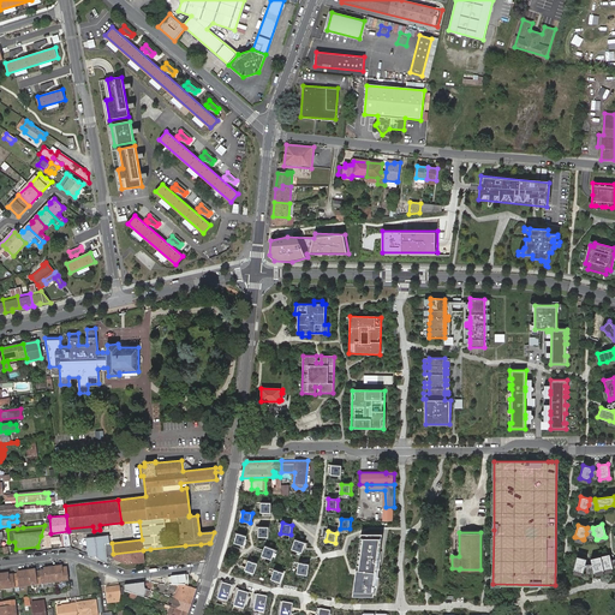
[(248,536),(238,533),(236,543),(244,545),(248,536)]
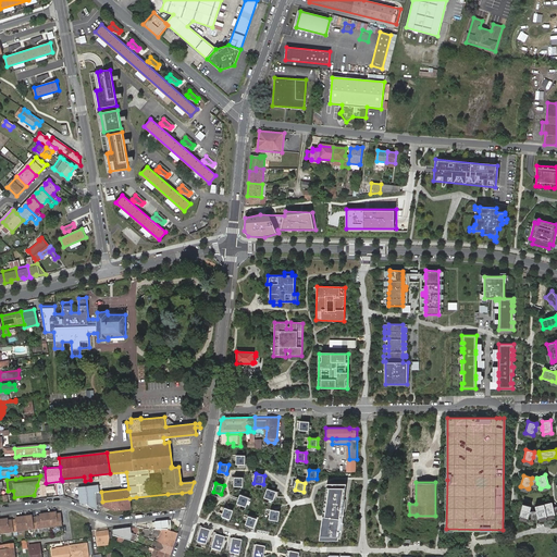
[(323,518),(320,540),(338,540),(347,483),(329,483),(323,518)]
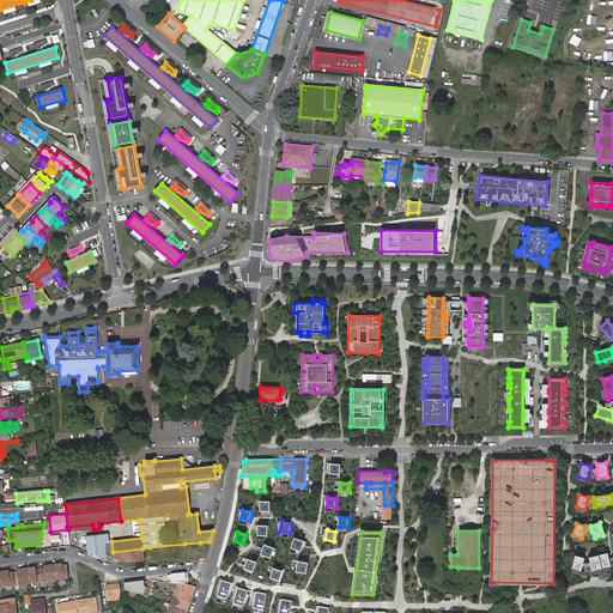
[(107,553),(105,542),(109,542),(108,533),(86,535),(87,544),(87,552),(107,560),(107,553)]
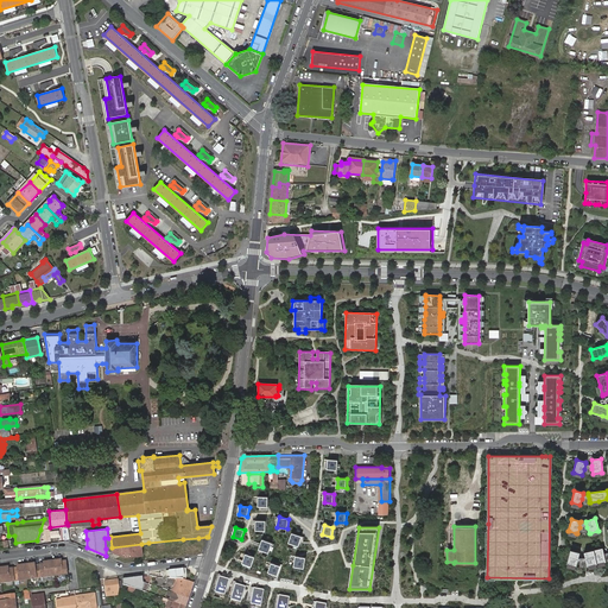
[(303,537),(292,533),(290,543),(299,546),(303,537)]
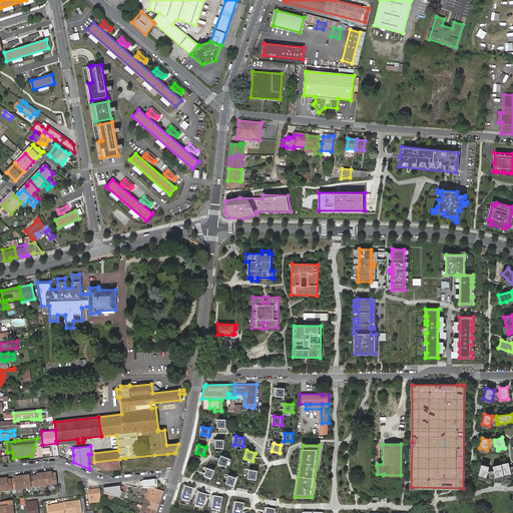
[(230,458),(221,455),(218,463),(227,466),(230,458)]
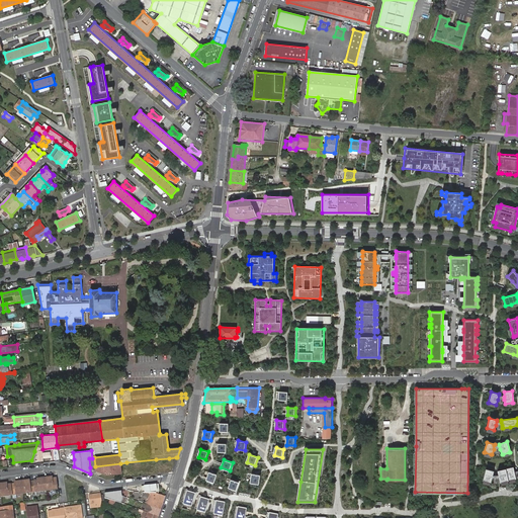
[(106,475),(121,473),(121,470),(120,463),(95,466),(95,470),(106,475)]
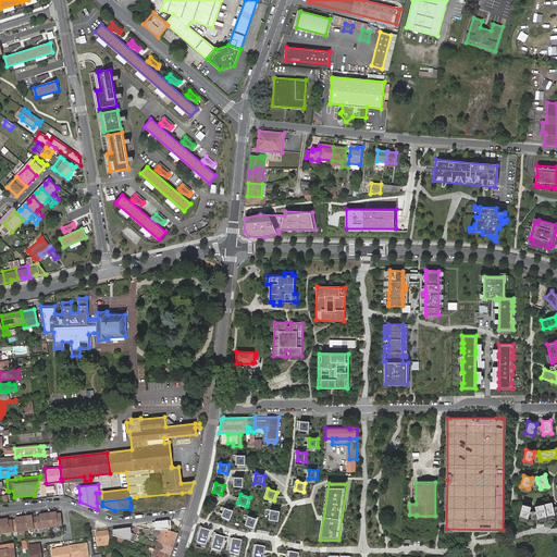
[(552,503),(543,504),(546,517),(554,515),(553,510),(553,507),(552,503)]
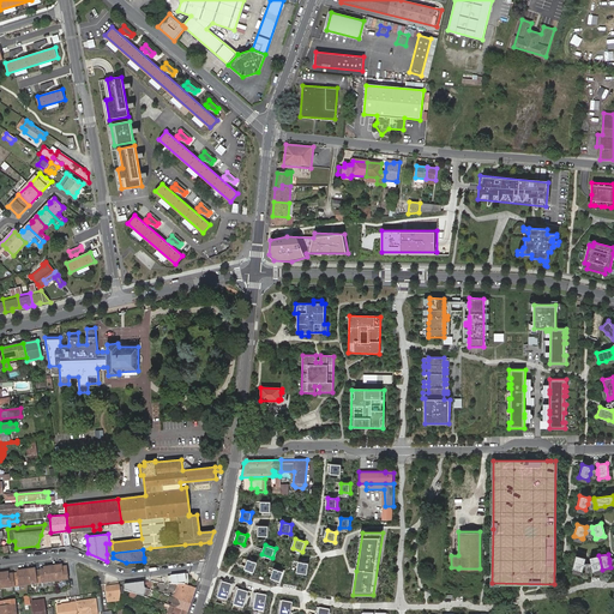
[(585,558),(576,555),(572,570),(581,572),(582,572),(583,567),(584,564),(585,558)]
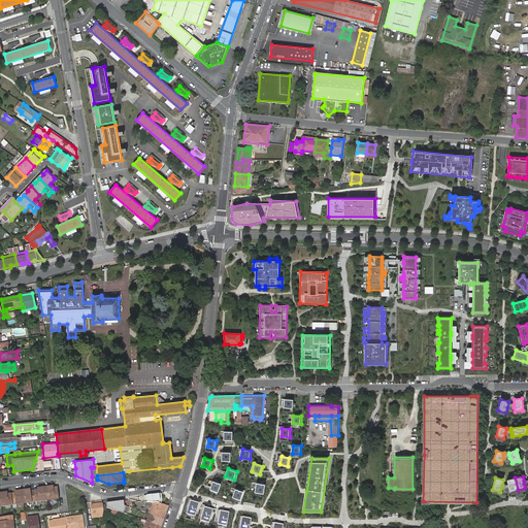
[(515,477),(506,480),(507,485),(508,488),(509,492),(510,492),(517,490),(518,490),(515,477)]
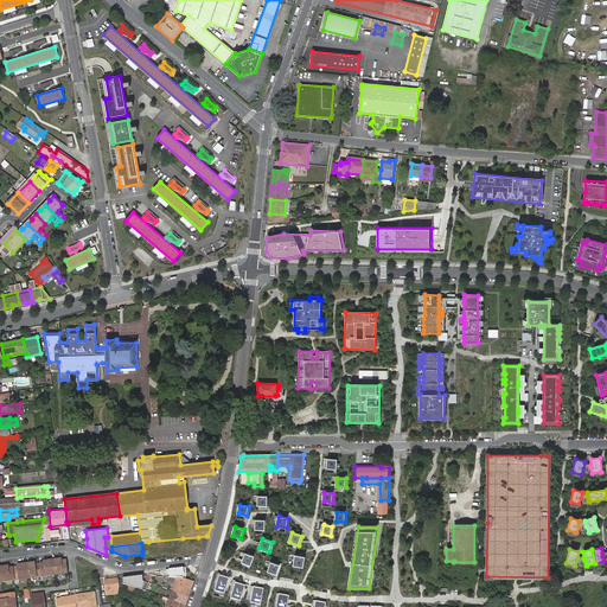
[(255,556),(246,553),(243,562),(251,564),(255,556)]
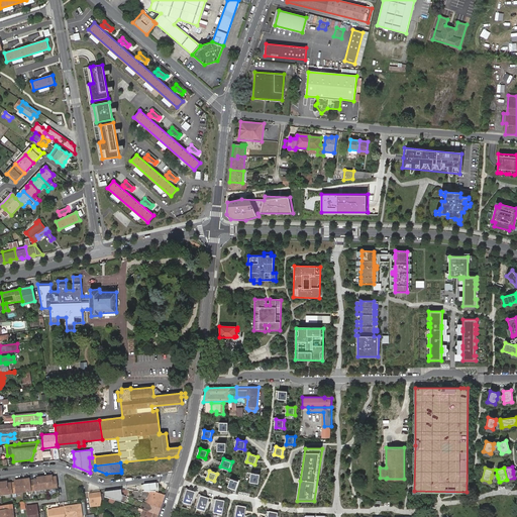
[(261,475),(251,473),(250,482),(260,483),(261,475)]
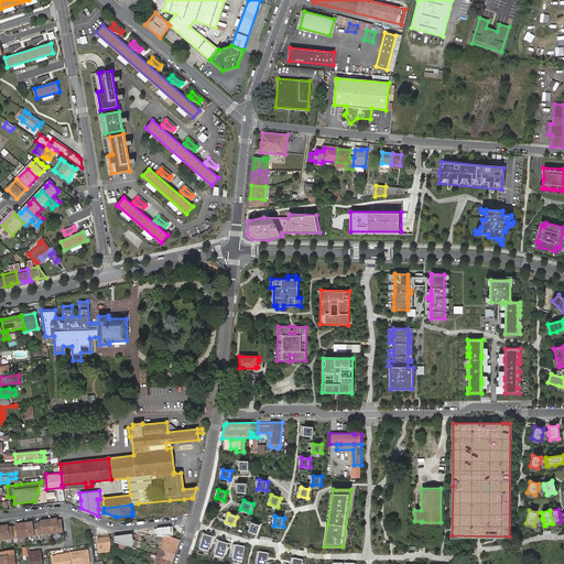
[(63,532),(61,521),(54,522),(49,522),(51,534),(63,532)]
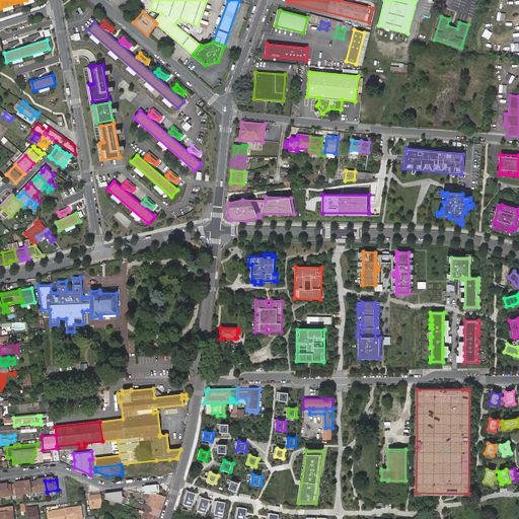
[(47,492),(45,480),(41,482),(33,483),(35,493),(47,492)]
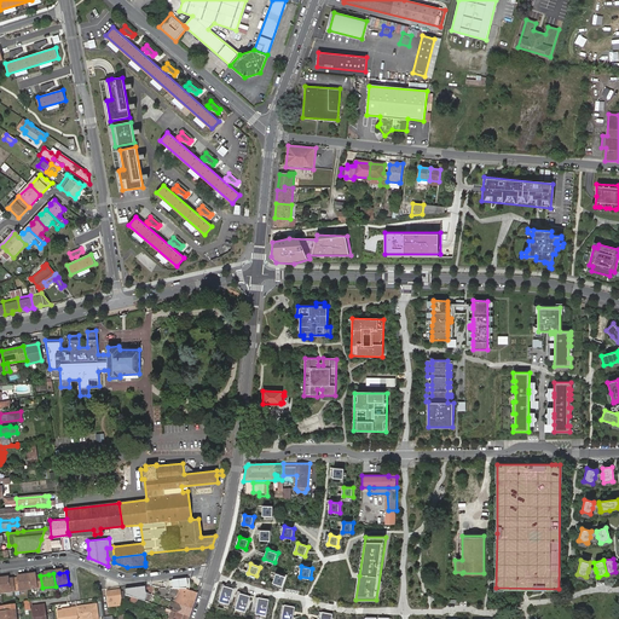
[(285,577),(277,573),(273,583),(283,585),(285,577)]
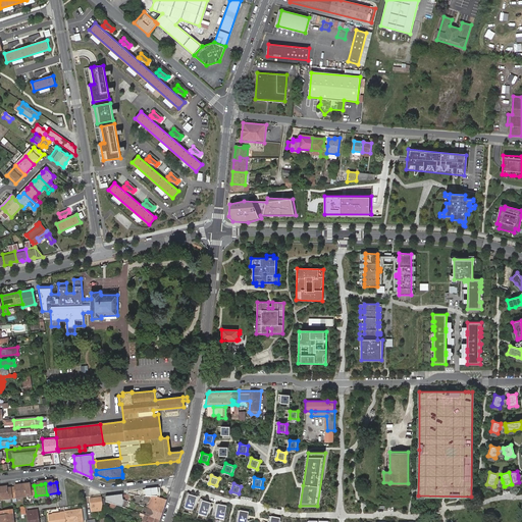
[(23,498),(36,496),(34,485),(27,486),(22,486),(23,498)]
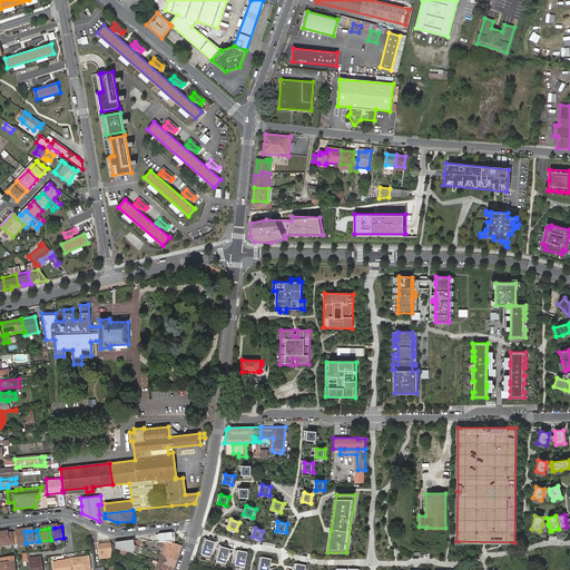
[(13,544),(26,543),(25,531),(20,532),(12,533),(13,544)]
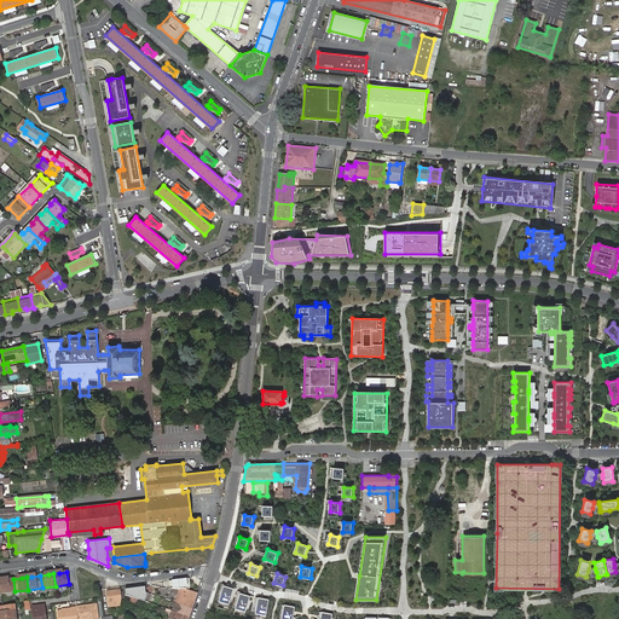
[(0,580),(0,584),(1,594),(15,591),(13,579),(5,580),(0,580)]
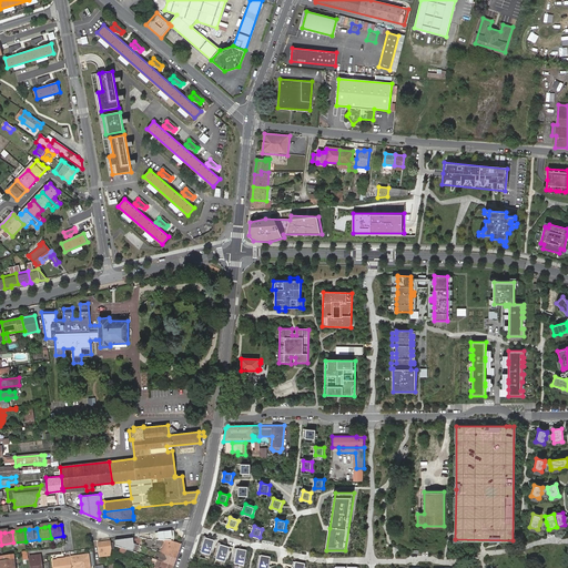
[(173,531),(154,534),(155,540),(166,540),(170,540),(173,541),(174,538),(173,531)]
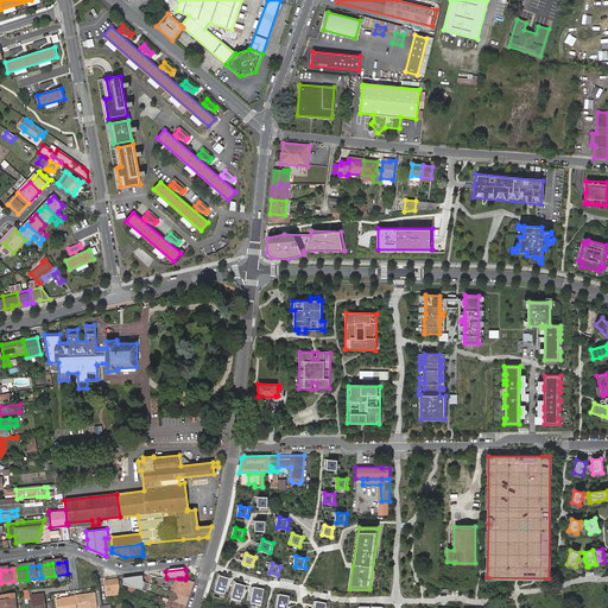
[(144,577),(122,580),(124,584),(130,587),(135,589),(146,593),(149,584),(144,583),(144,577)]
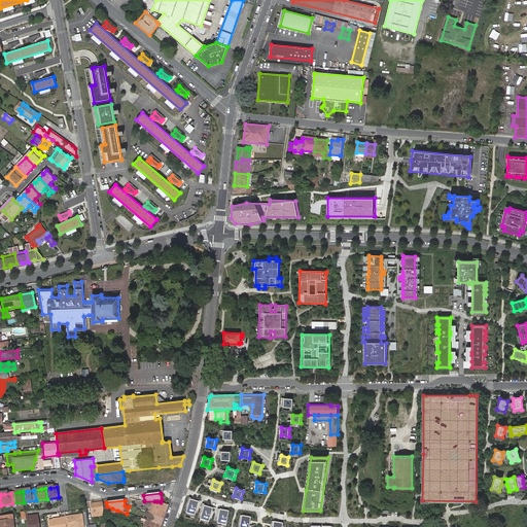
[(199,502),(190,500),(187,513),(196,516),(199,502)]
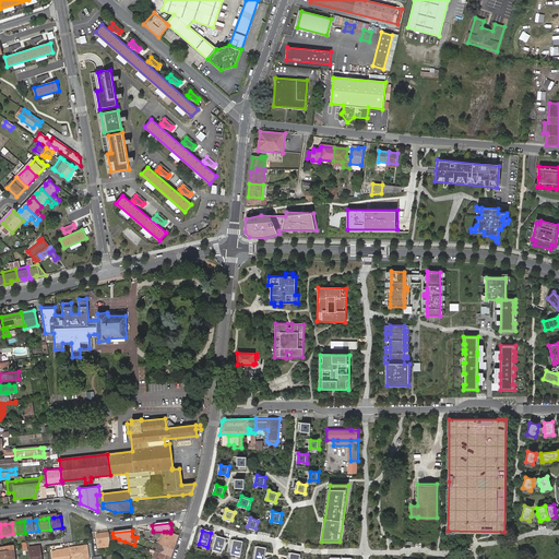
[(159,545),(173,550),(175,543),(175,542),(177,535),(170,533),(167,532),(164,532),(159,545)]
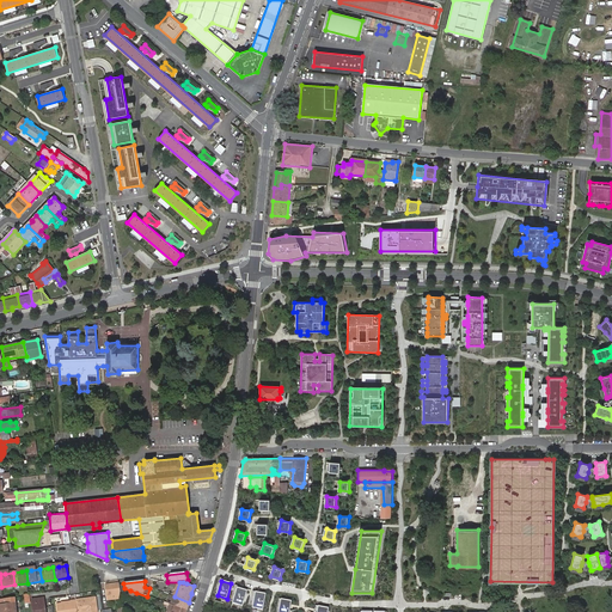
[(120,595),(120,594),(118,583),(105,586),(106,595),(112,595),(114,600),(118,599),(118,598),(120,595)]
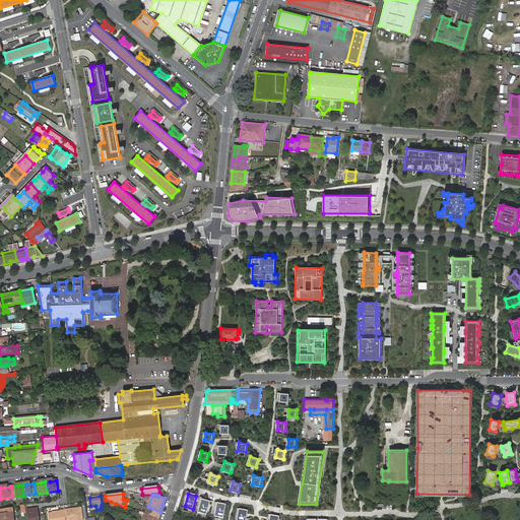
[(210,503),(202,500),(198,513),(206,515),(210,503)]
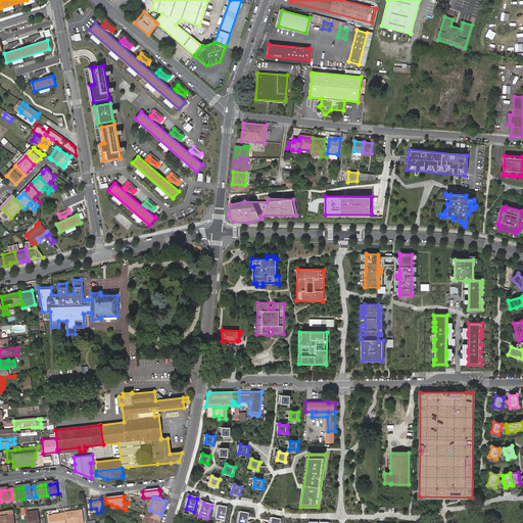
[(228,508),(219,506),(217,519),(225,521),(228,508)]
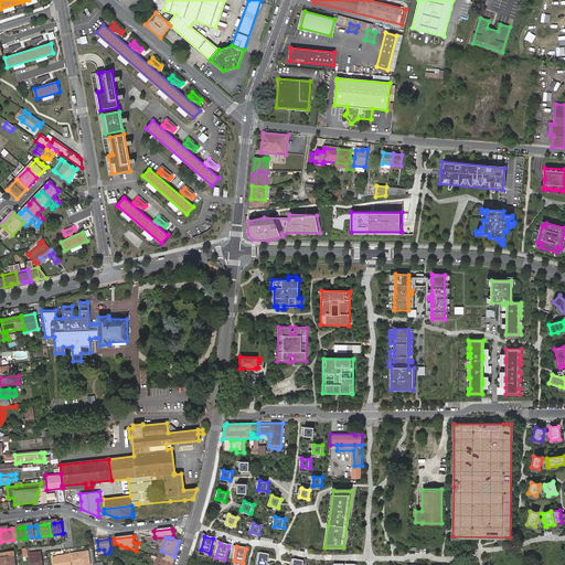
[(161,551),(159,551),(157,557),(172,563),(174,556),(161,551)]
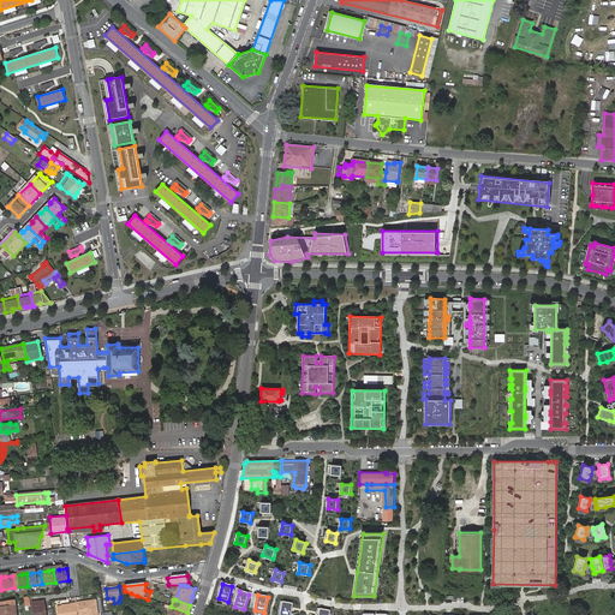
[(1,614),(16,611),(15,601),(7,602),(9,607),(1,608),(1,614)]
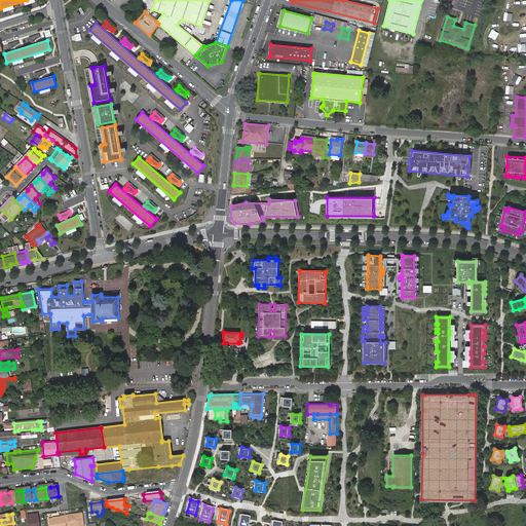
[(38,525),(38,524),(37,524),(36,519),(37,519),(37,515),(27,516),(28,525),(38,525)]
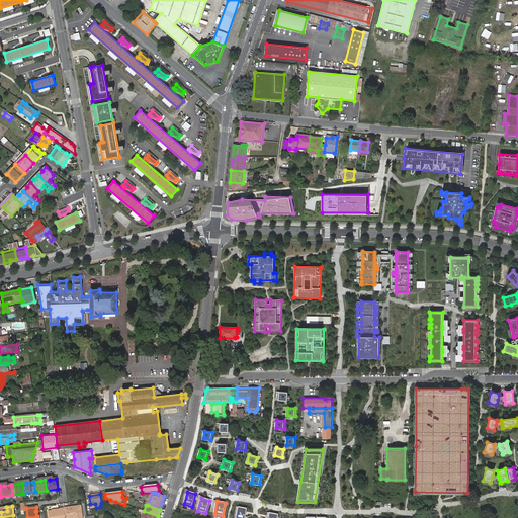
[(67,508),(63,509),(64,517),(80,517),(79,507),(75,507),(75,508),(67,509),(67,508)]
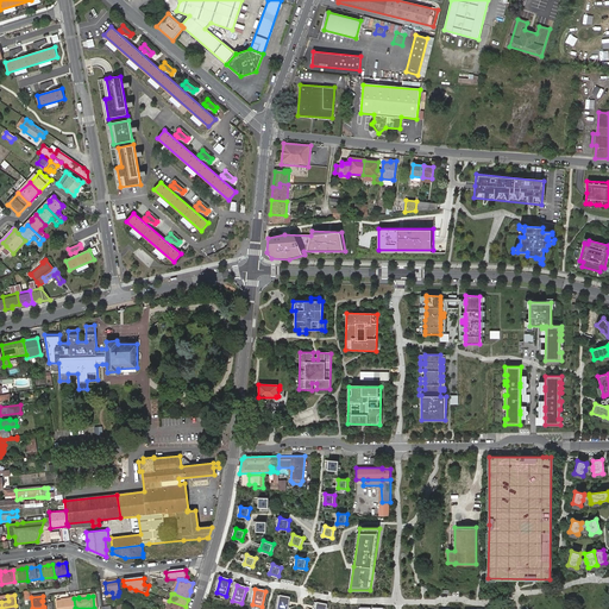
[(288,608),(290,598),(281,596),(277,608),(288,608)]
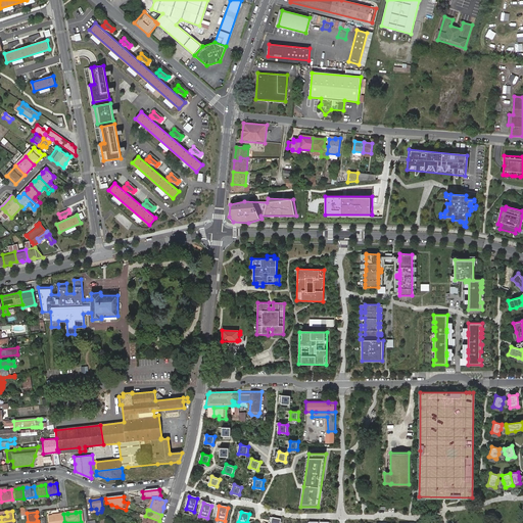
[(64,522),(63,514),(59,514),(59,515),(47,517),(48,522),(64,522)]
